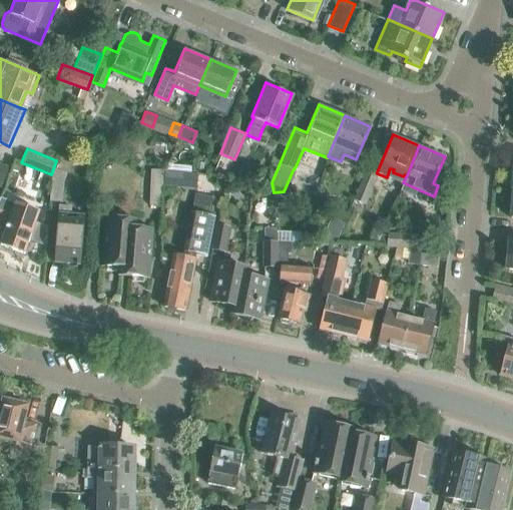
[(65,170),(54,166),(51,174),(48,201),(60,201),(61,176),(65,170)]
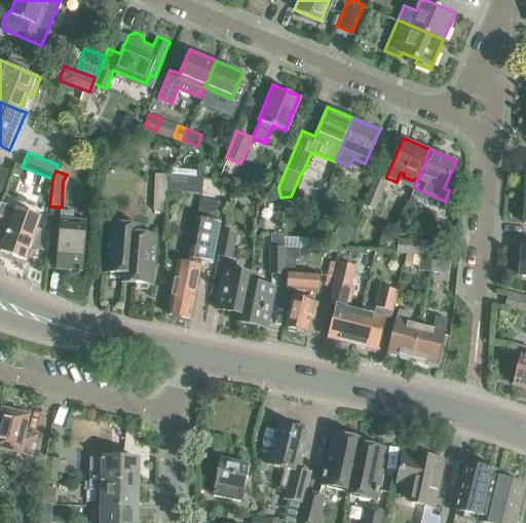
[(165,210),(167,173),(155,173),(153,209),(165,210)]
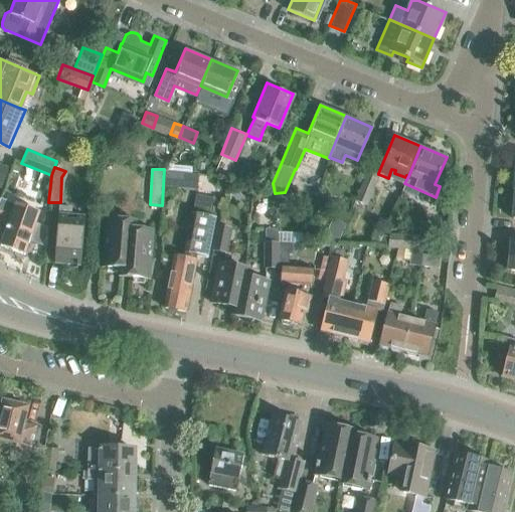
[(165,184),(181,185),(182,171),(166,170),(165,184)]
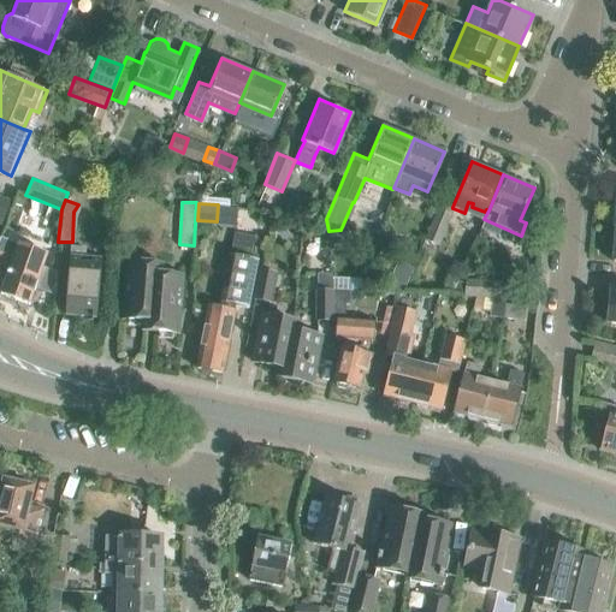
[(439,243),(452,213),(437,206),(425,237),(439,243)]
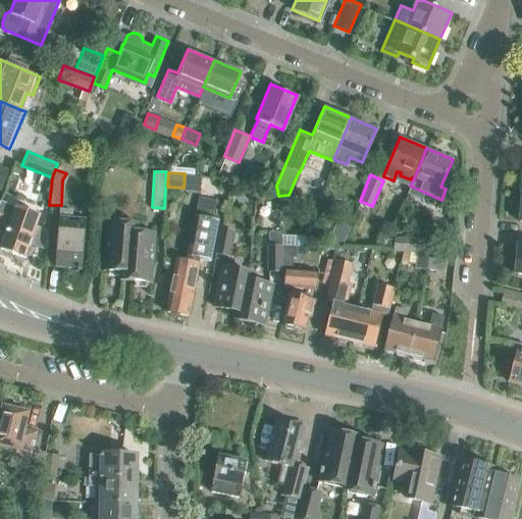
[(0,198),(0,199),(0,213),(11,217),(9,221),(0,247),(24,256),(30,243),(44,248),(48,237),(34,231),(41,213),(20,206),(0,198)]
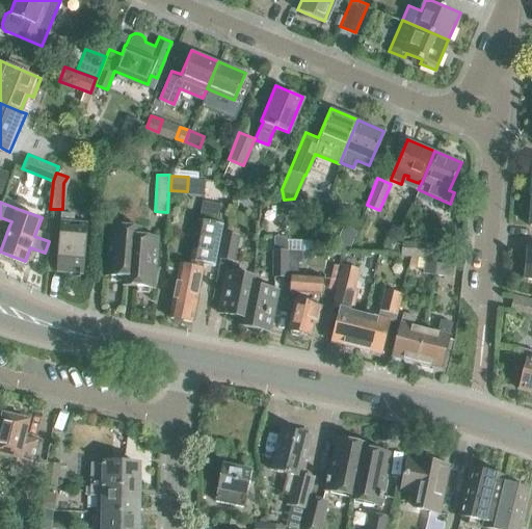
[(198,217),(190,259),(204,261),(214,263),(221,222),(224,206),(203,202),(200,218),(198,217)]
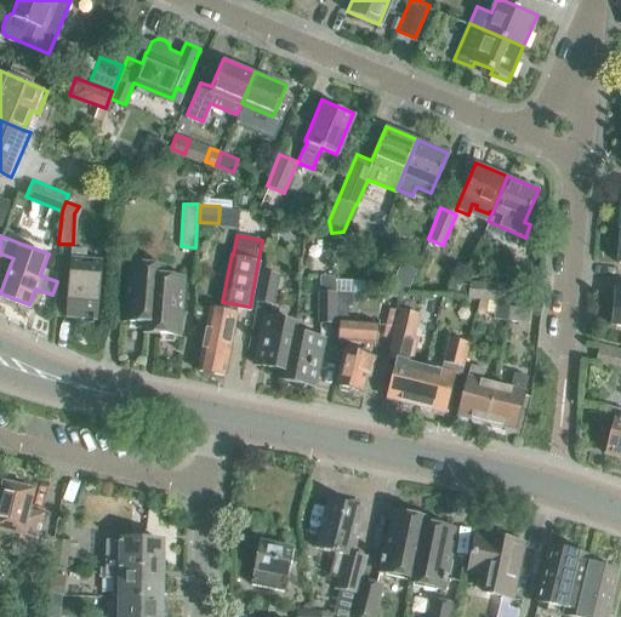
[(72,246),(66,315),(96,318),(101,260),(86,258),(86,247),(72,246)]
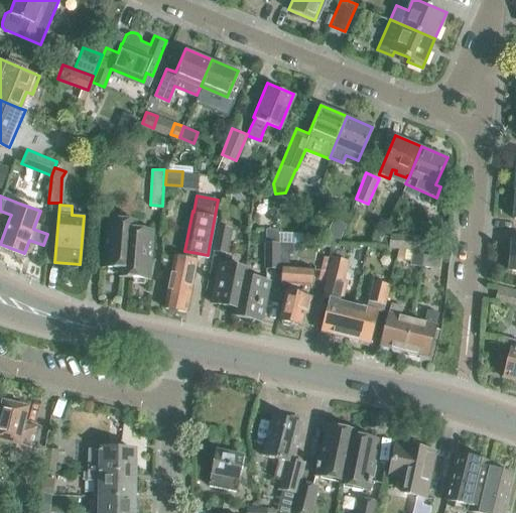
[(107,217),(103,265),(120,267),(120,275),(126,276),(149,278),(153,229),(137,228),(137,220),(130,219),(107,217)]
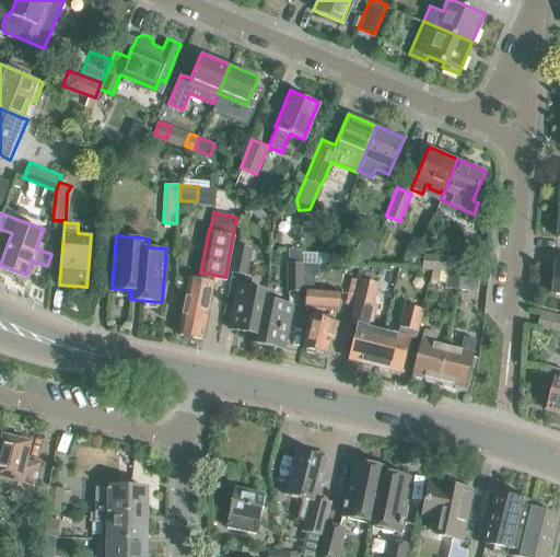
[(349,265),(352,266),(357,266),(365,267),(376,242),(361,236),(349,265)]
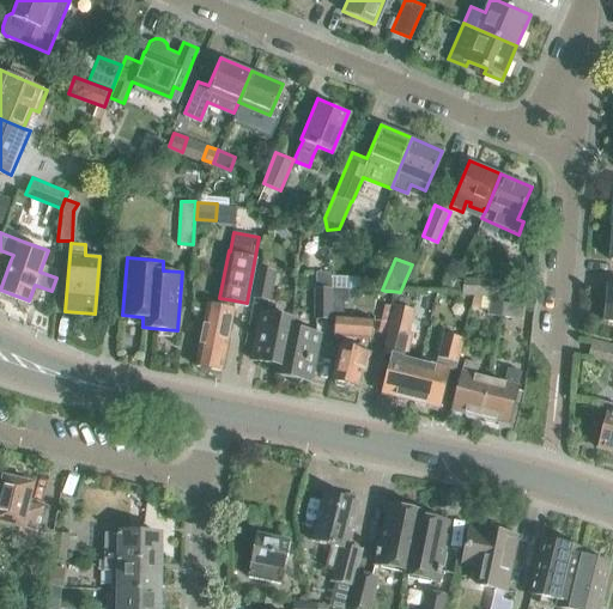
[(268,297),(275,269),(259,267),(254,293),(268,297)]
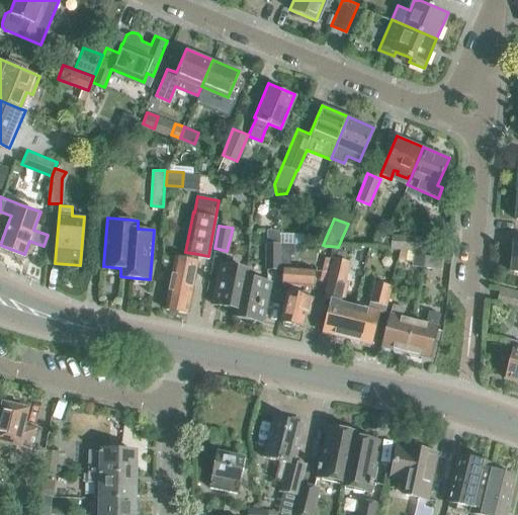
[(269,228),(268,238),(286,241),(288,231),(269,228)]
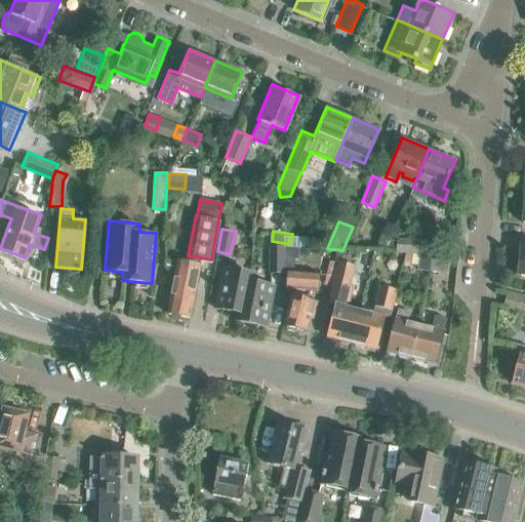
[(396,251),(405,251),(429,253),(429,252),(430,238),(397,236),(397,239),(390,239),(385,251),(396,251)]
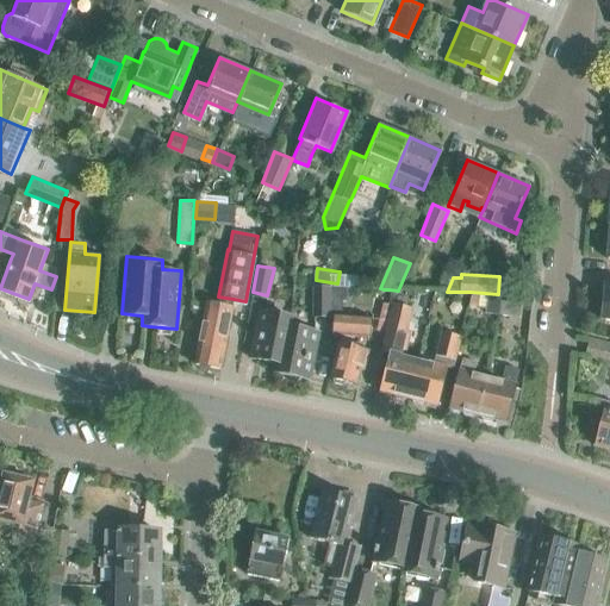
[(330,311),(332,286),(330,285),(312,285),(312,316),(330,317),(330,311)]
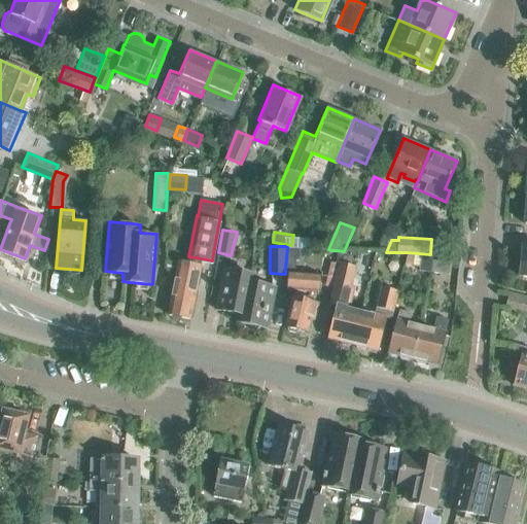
[(300,248),(287,247),(285,269),(294,269),(294,255),(300,255),(300,248)]
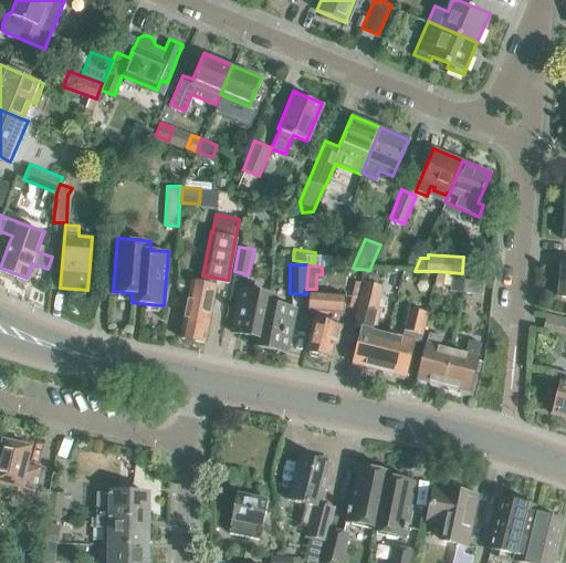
[(463,291),(465,277),(464,277),(462,273),(437,271),(436,278),(433,289),(441,289),(443,279),(451,279),(449,290),(463,291)]
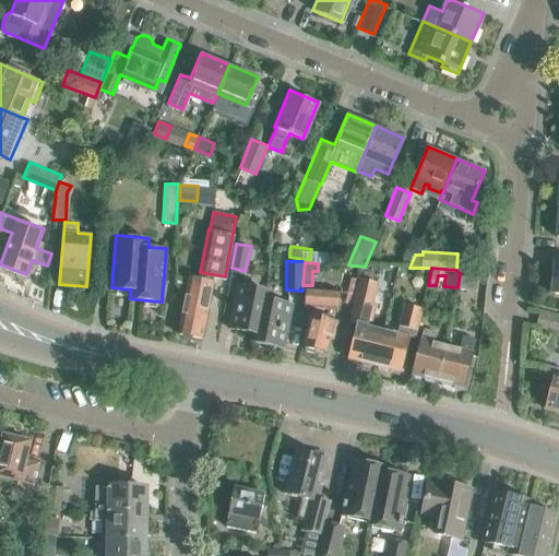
[(176,275),(176,293),(186,293),(178,332),(202,336),(213,281),(214,274),(200,272),(200,278),(189,275),(189,278),(176,275)]
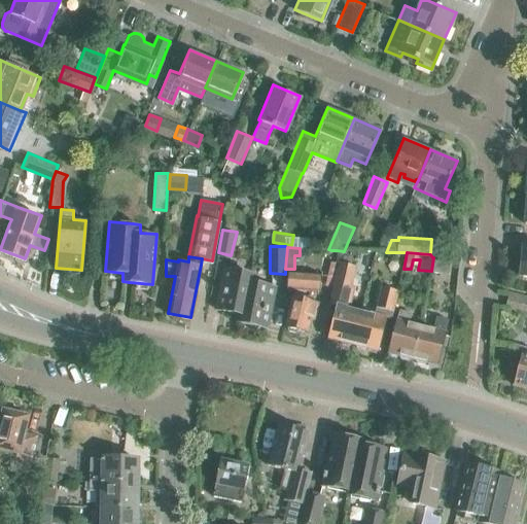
[(433,257),(431,271),(449,273),(450,259),(433,257)]
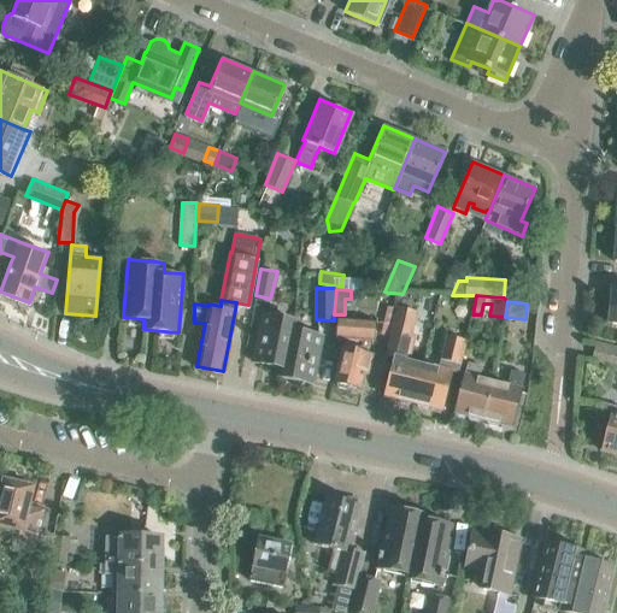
[(385,394),(413,401),(423,361),(405,357),(417,310),(399,305),(398,310),(391,336),(391,337),(398,340),(385,394)]
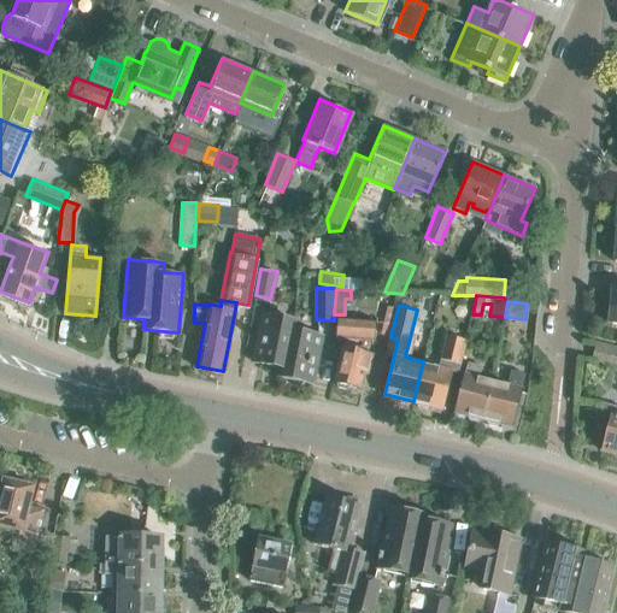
[(398,310),(386,308),(380,334),(391,336),(398,310)]
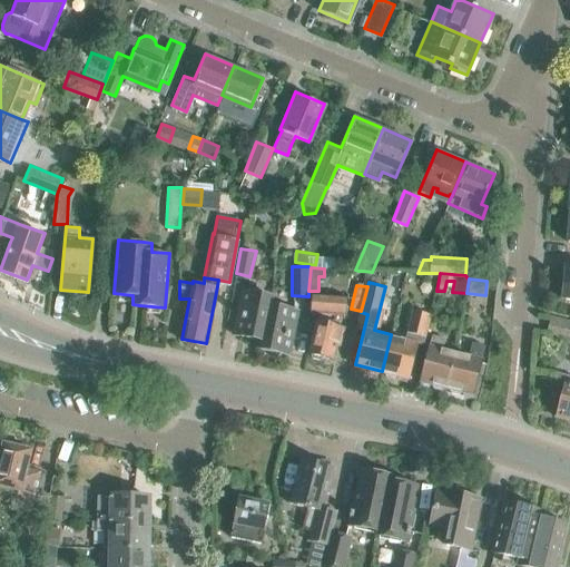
[(262,339),(271,294),(243,289),(234,333),(262,339)]
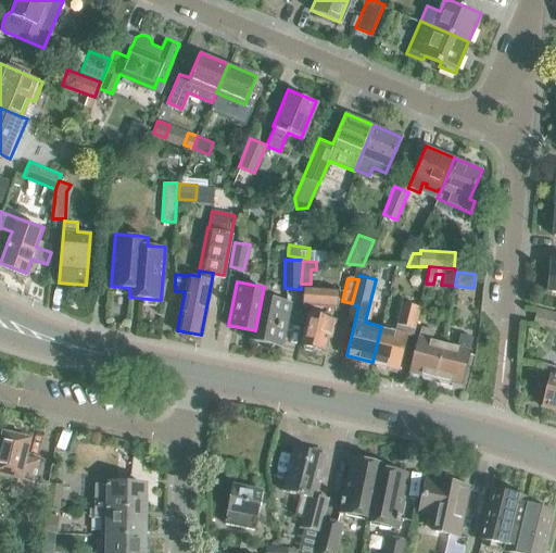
[(337,305),(338,289),(305,286),(304,303),(337,305)]
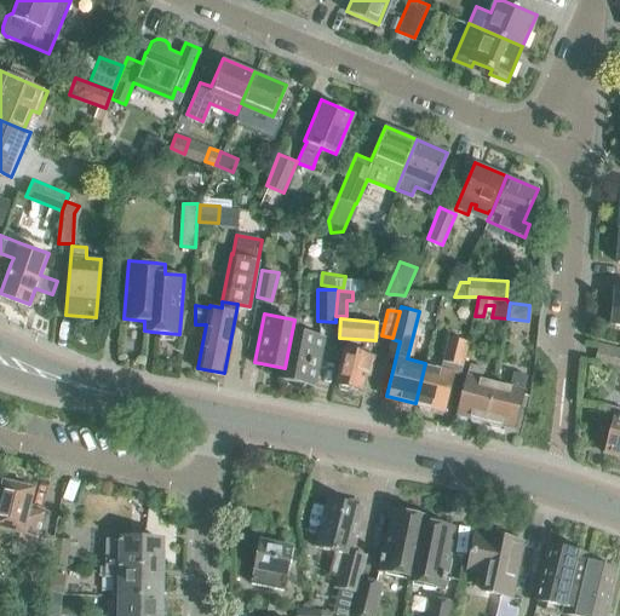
[(313,383),(323,334),(296,328),(297,320),(294,320),(285,368),(283,376),(313,383)]
